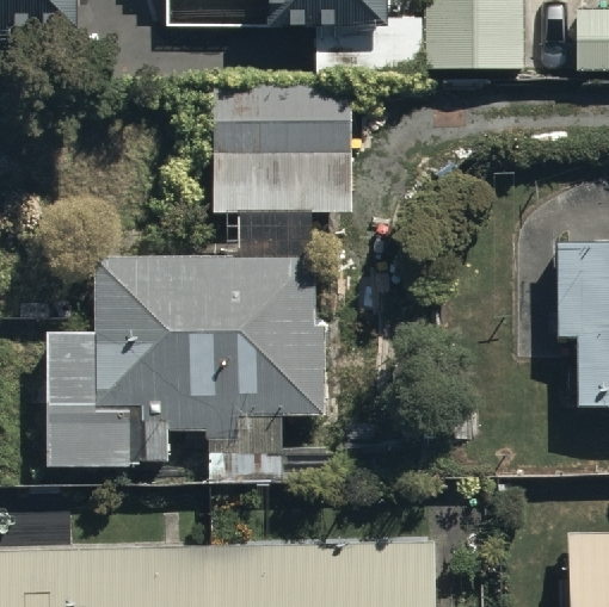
[(0,0),(0,57),(75,59),(75,0),(0,0)]
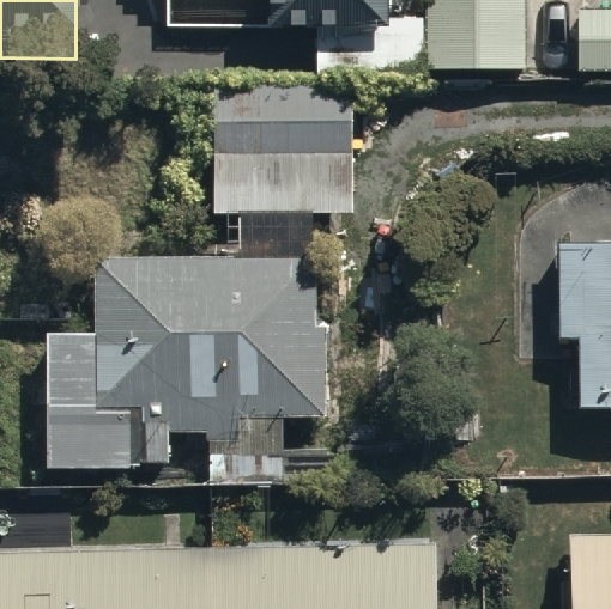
[(265,0),(265,24),(385,26),(385,0),(265,0)]
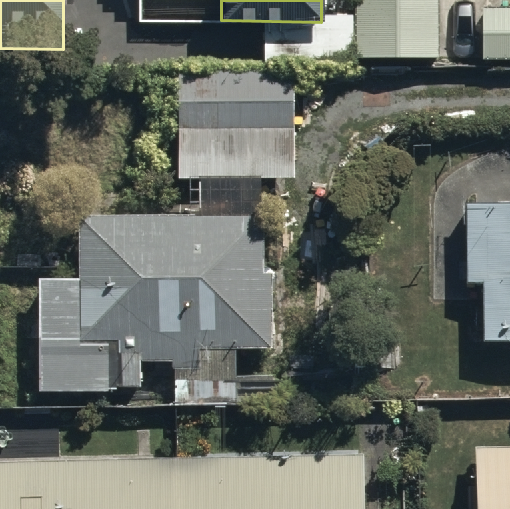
[(440,0),(354,0),(355,59),(440,59),(440,0)]
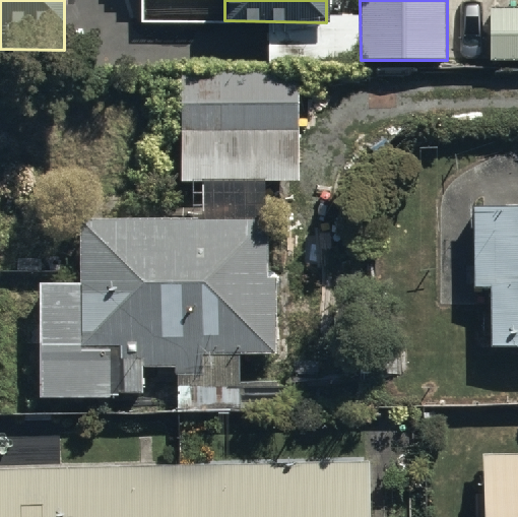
[(517,5),(490,6),(491,61),(517,60),(517,5)]
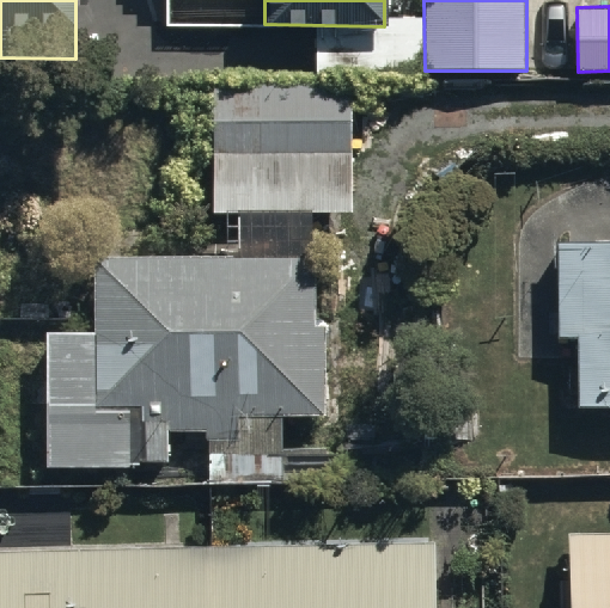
[(352,85),(213,84),(213,153),(181,153),(181,212),(351,213),(352,85)]
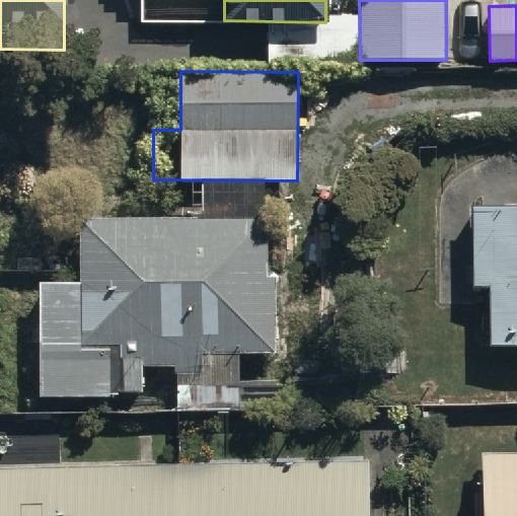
[(516,203),(473,205),(475,283),(490,282),(491,345),(516,344),(516,203)]
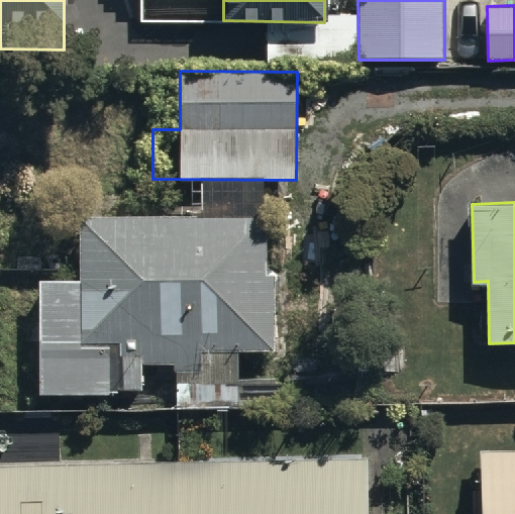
[(266,217),(80,216),(80,281),(39,281),(39,393),(144,393),(144,364),(175,364),(175,374),(205,374),(205,351),(276,351),(276,275),(266,275),(266,217)]
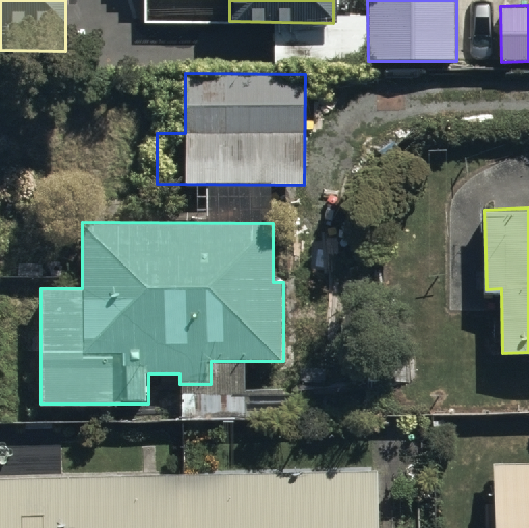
[(528,461),(494,462),(494,527),(528,527),(528,461)]
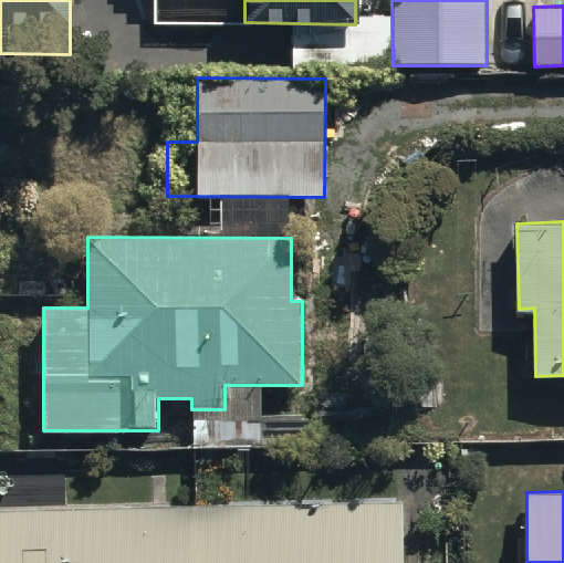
[(404,562),(403,498),(0,507),(0,562),(404,562)]
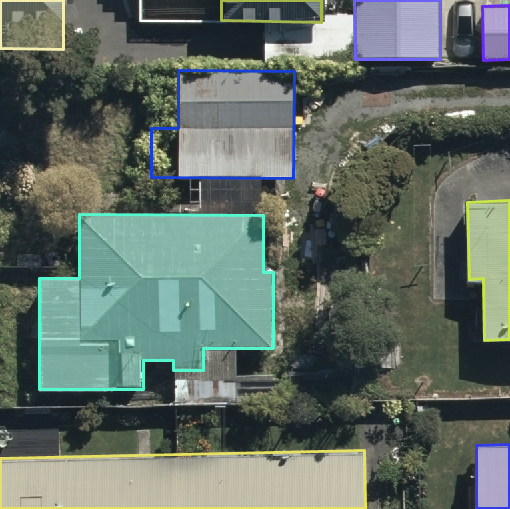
All buildings are outlined.
